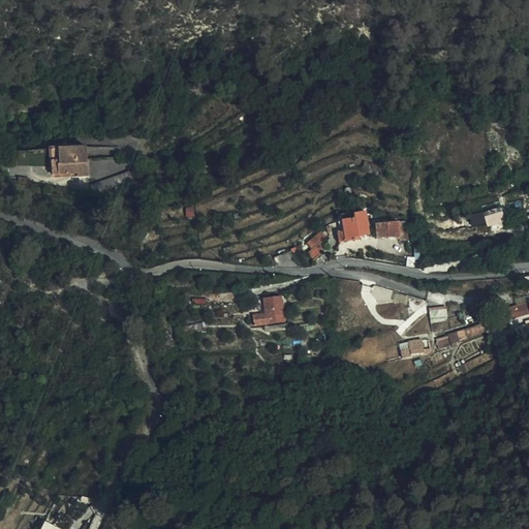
[(87,147),(59,149),(60,164),(58,165),(58,175),(78,174),(78,177),(89,176),(87,147)]
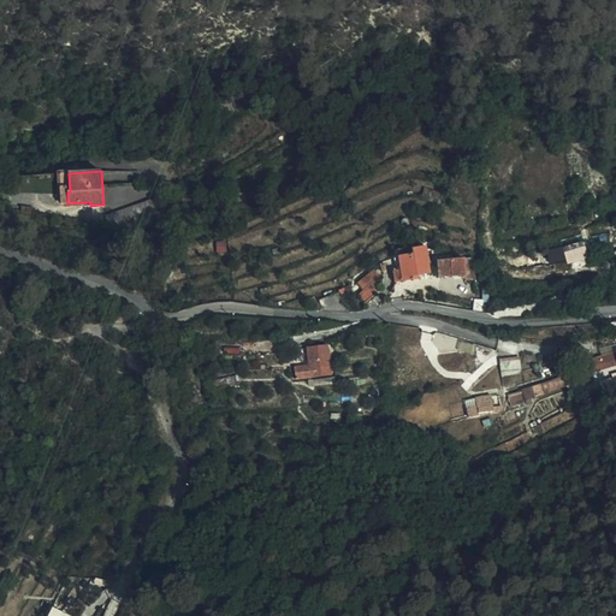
[(70,191),(69,173),(58,173),(60,203),(67,203),(67,193),(70,191)]
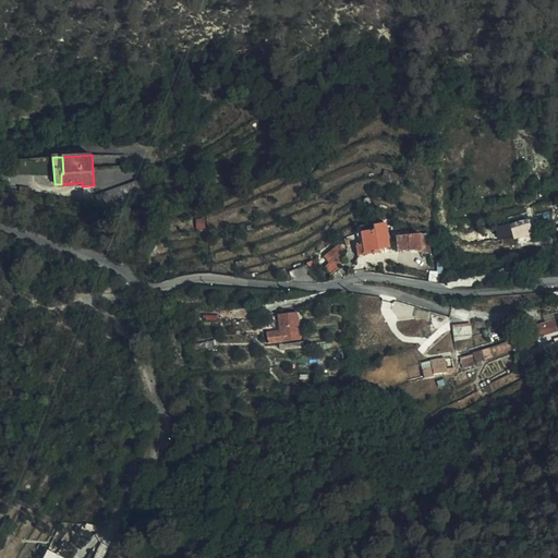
[(138,181),(102,194),(105,199),(110,208),(143,193),(138,181)]
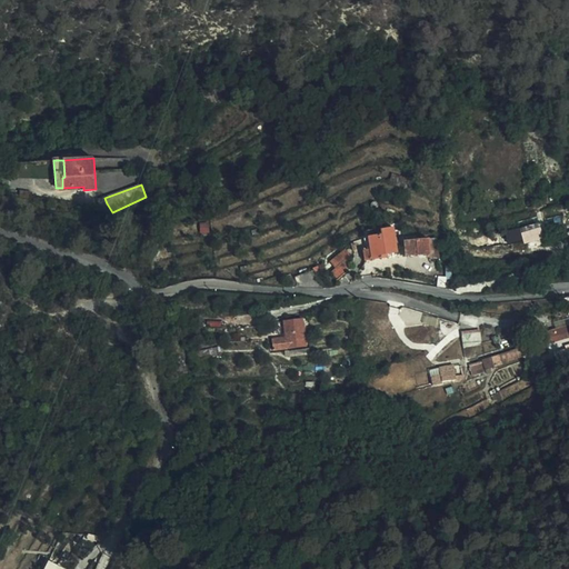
[(19,200),(30,202),(32,193),(20,191),(19,200)]
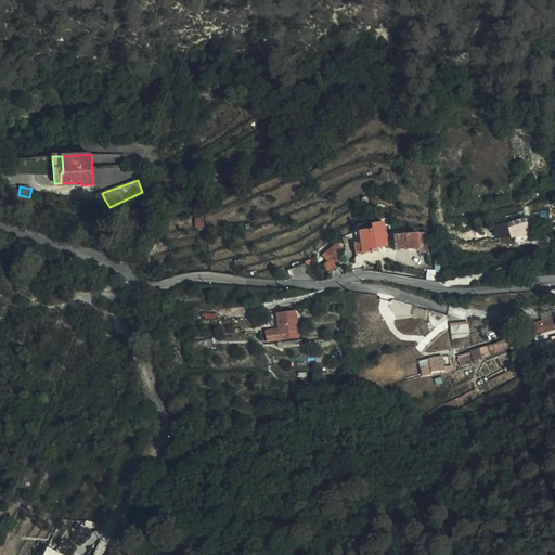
[(104,198),(102,193),(98,194),(101,205),(110,207),(104,198)]
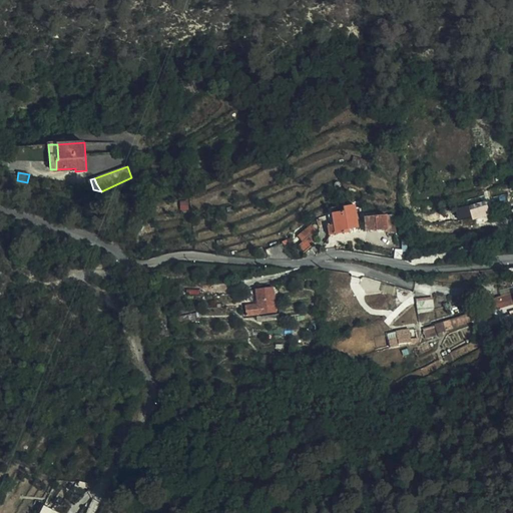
[(355,205),(344,207),(344,212),(332,214),(334,225),(336,234),(345,232),(344,229),(350,228),(358,227),(355,205)]
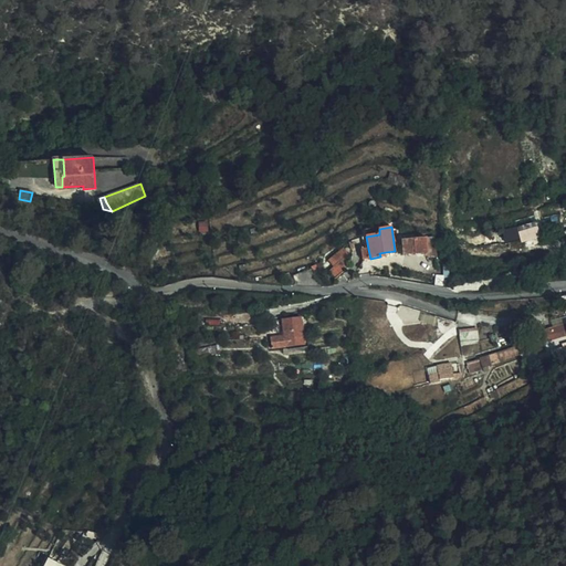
[(523,241),(540,237),(537,229),(520,233),(523,241)]
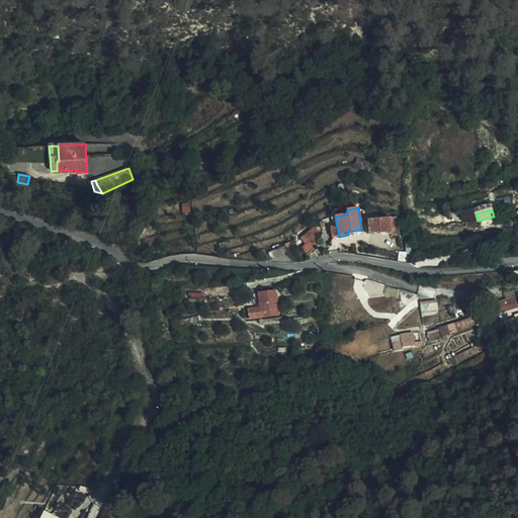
[(398,218),(390,219),(391,231),(392,236),(400,236),(398,218)]
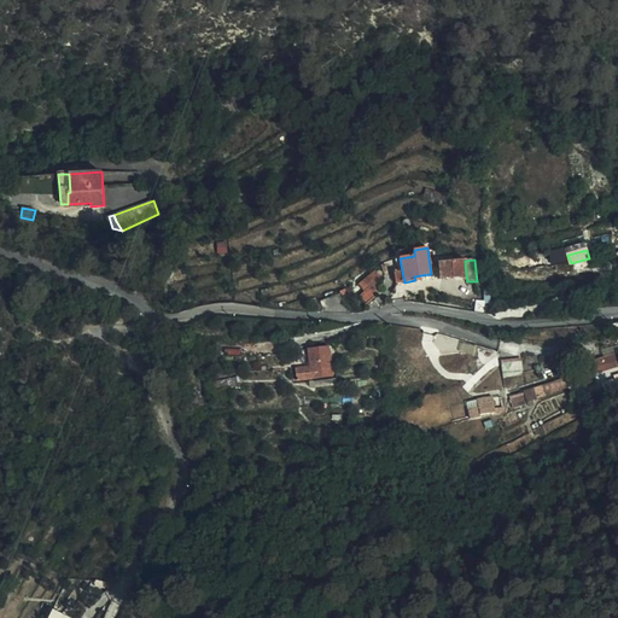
[(466,275),(465,261),(438,263),(439,278),(466,275)]
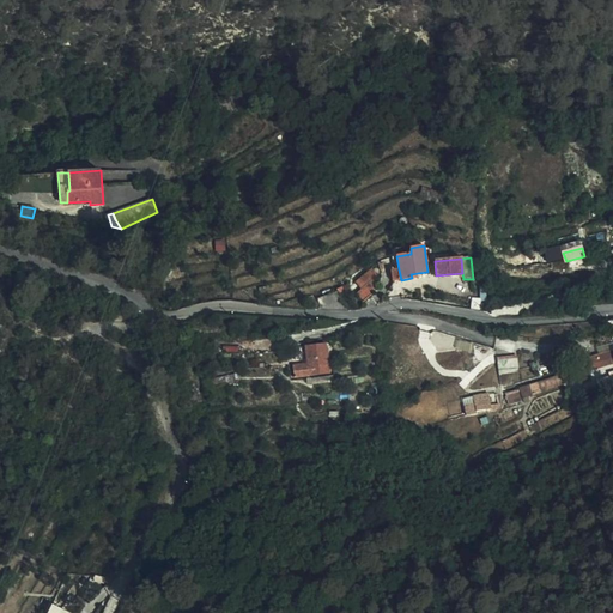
[(357,283),(362,289),(372,280),(378,275),(372,269),(357,283)]
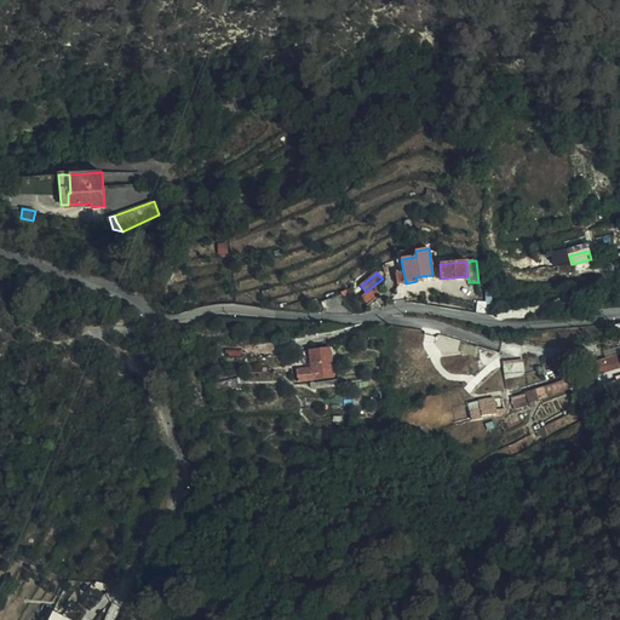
[(377,283),(366,292),(360,298),(367,305),(384,291),(377,283)]
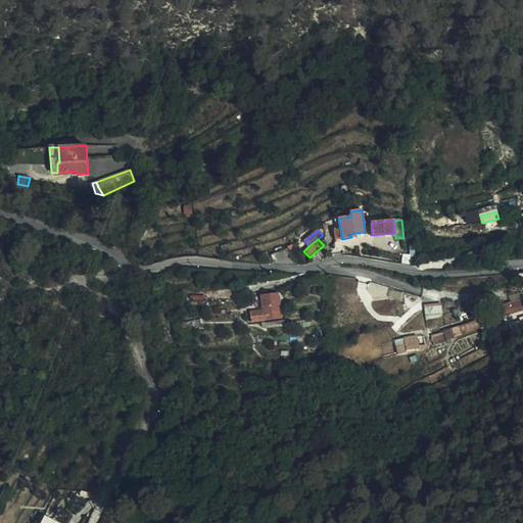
[(281,318),(278,294),(259,296),(263,311),(250,313),(251,322),(281,318)]
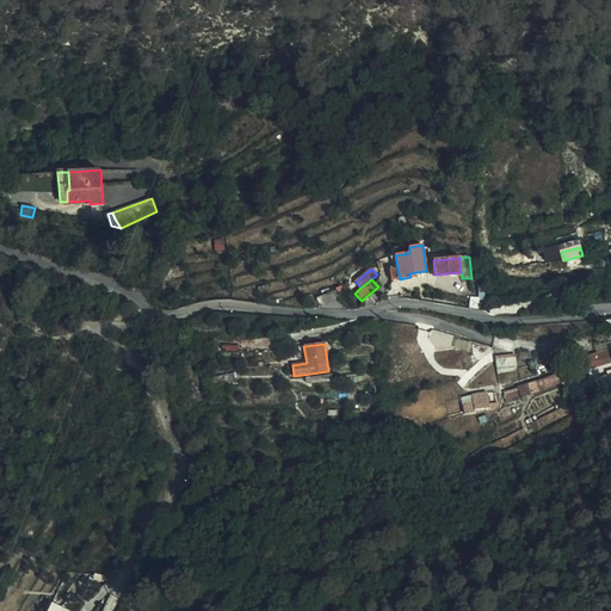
[(610,350),(584,358),(587,370),(610,363),(610,350)]
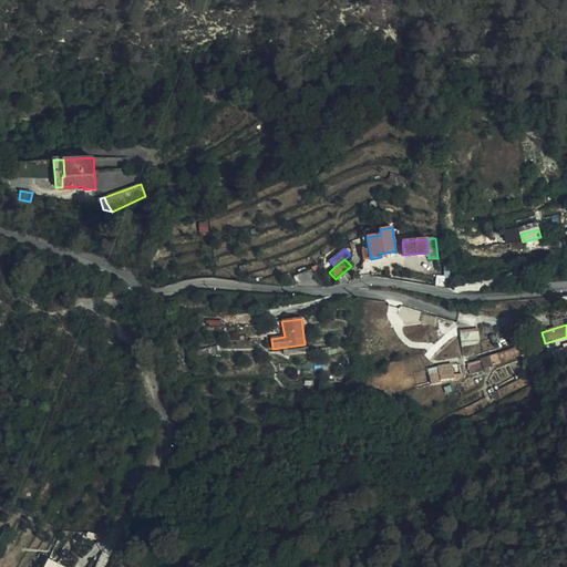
[(480,341),(478,331),(461,333),(462,342),(480,341)]
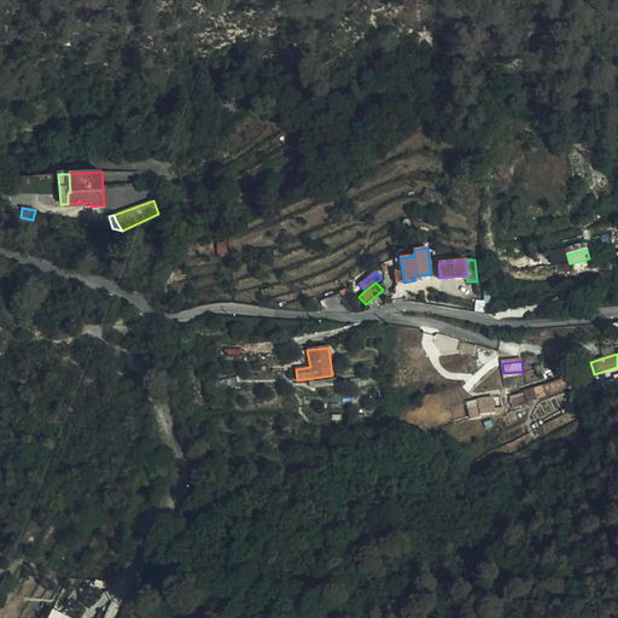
[(596,384),(601,383),(614,379),(613,377),(617,374),(617,367),(594,374),(596,384)]
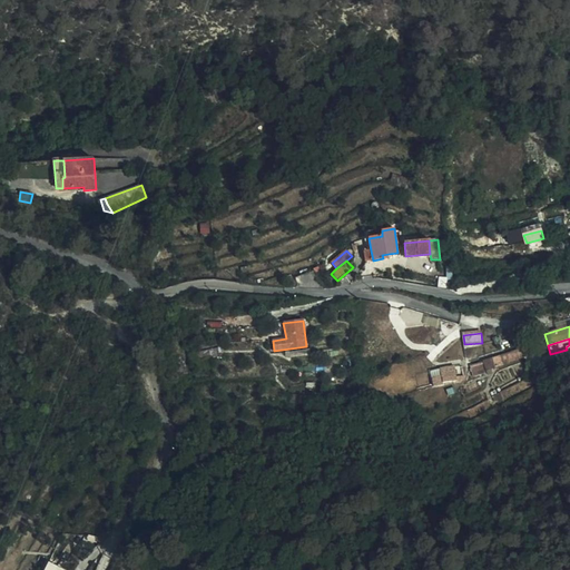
[(554,353),(557,361),(569,356),(569,345),(566,347),(567,350),(554,353)]
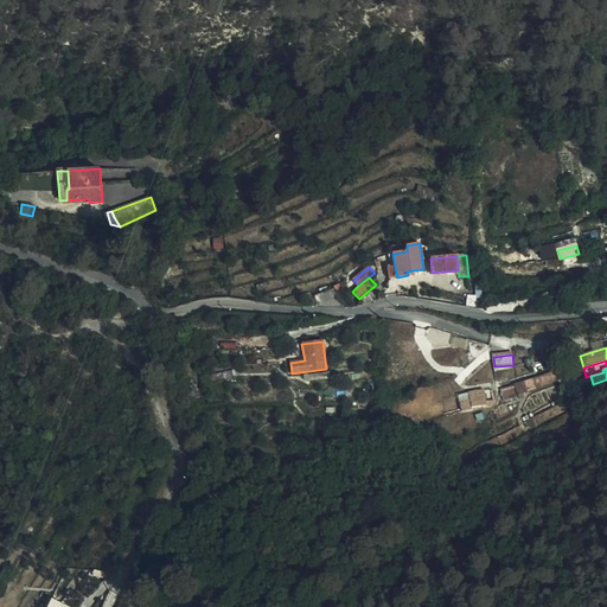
[(330,377),(328,371),(307,375),(308,382),(330,377)]
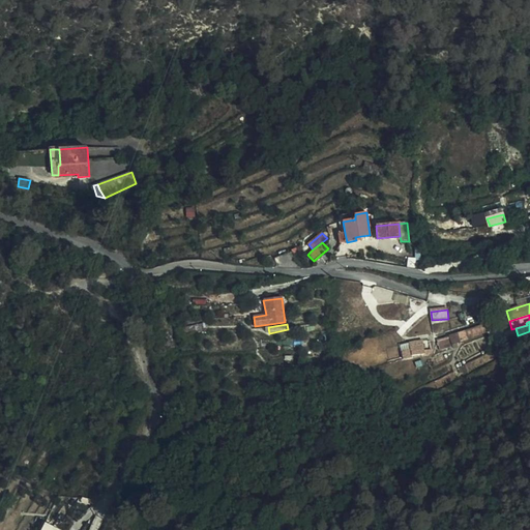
[(461,341),(488,332),(486,326),(484,325),(458,333),(461,341)]
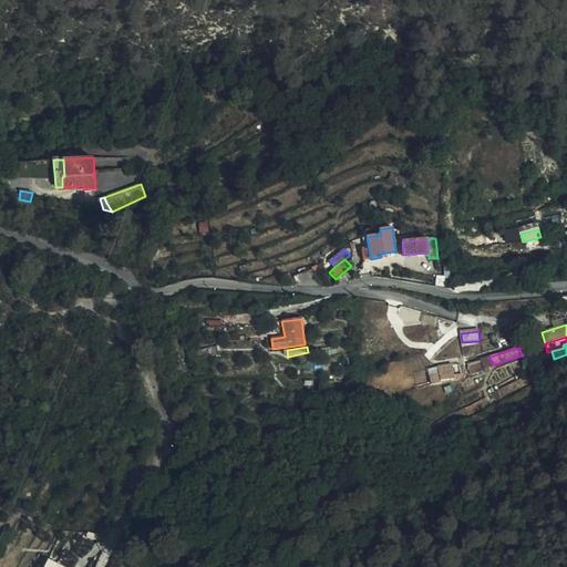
[(543,364),(543,362),(539,356),(537,350),(522,356),(526,369),(543,364)]
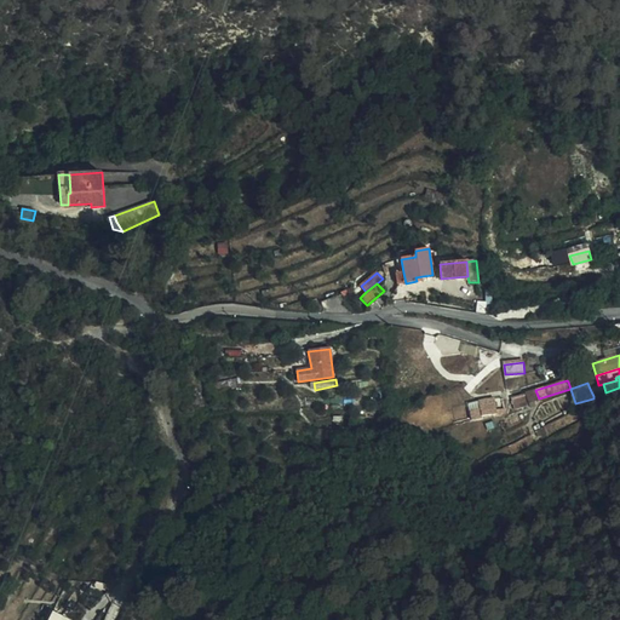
[(539,399),(535,390),(526,394),(529,402),(539,399)]
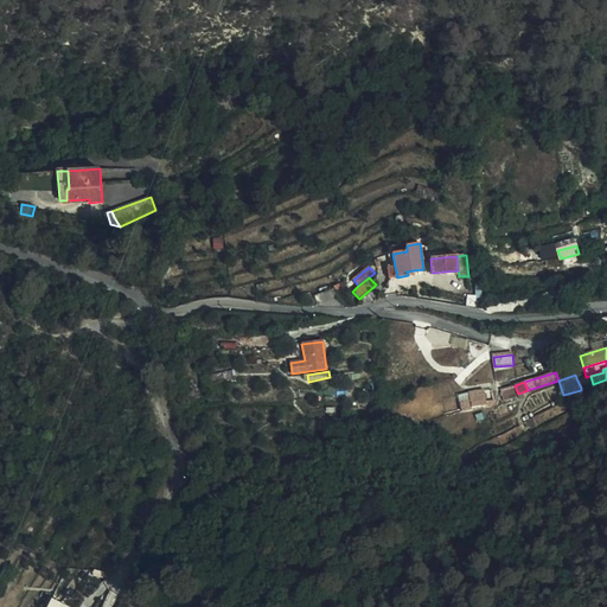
[(505,398),(518,394),(515,385),(502,390),(505,398)]
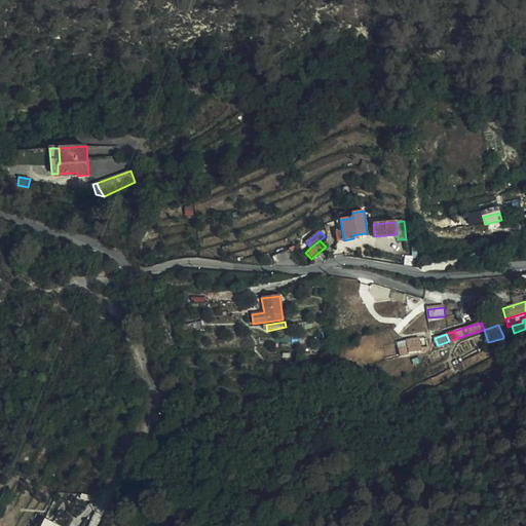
[(408,350),(420,348),(418,337),(407,339),(408,350)]
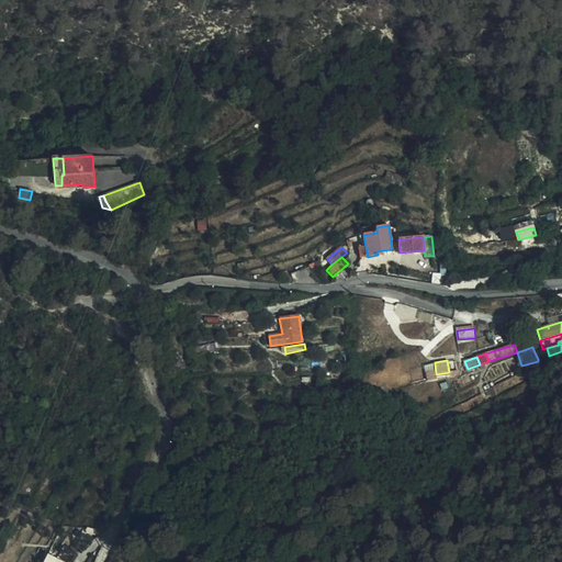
[(315,400),(315,391),(285,389),(285,397),(315,400)]
